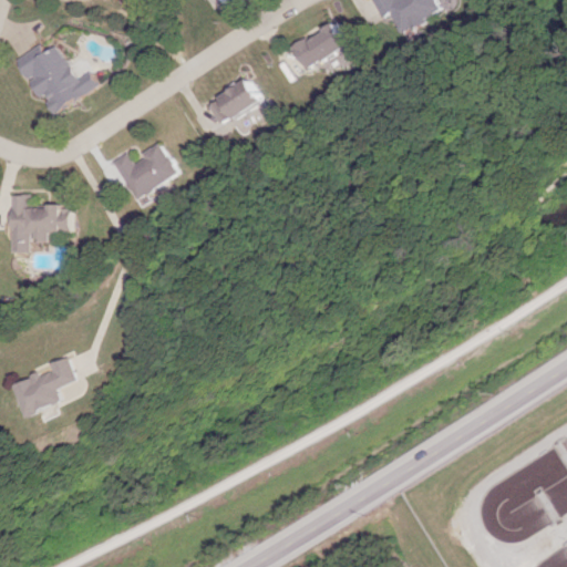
[(374,0),(383,18),(392,12),(403,33),(445,11),(439,0),(374,0)]
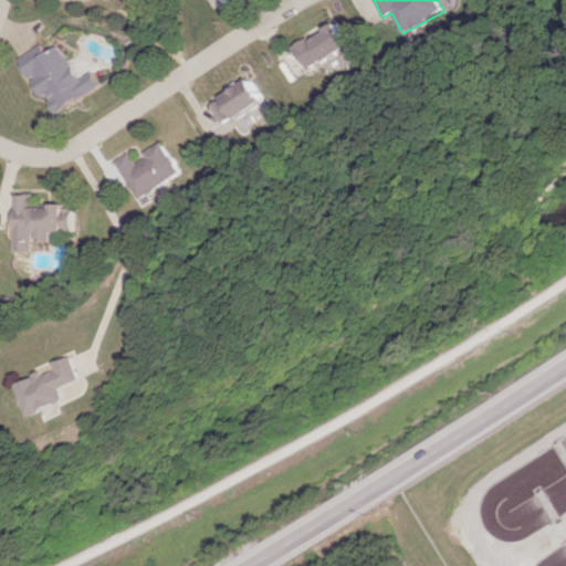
[(306,70),(348,44),(335,21),(292,46),(306,70)]
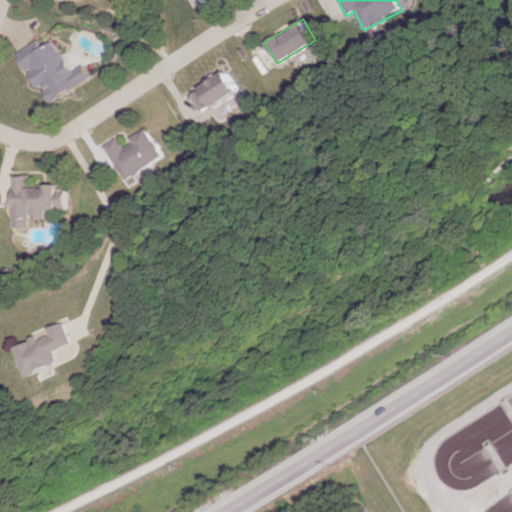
[(91,77),(84,64),(72,70),(55,40),(42,47),(38,40),(15,52),(35,88),(38,87),(47,102),(91,77)]
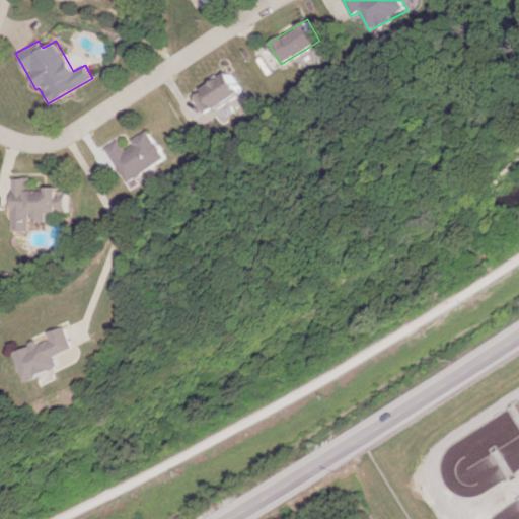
[(103,147),(124,184),(166,161),(148,130),(131,140),(133,145),(124,150),(118,139),(103,147)]
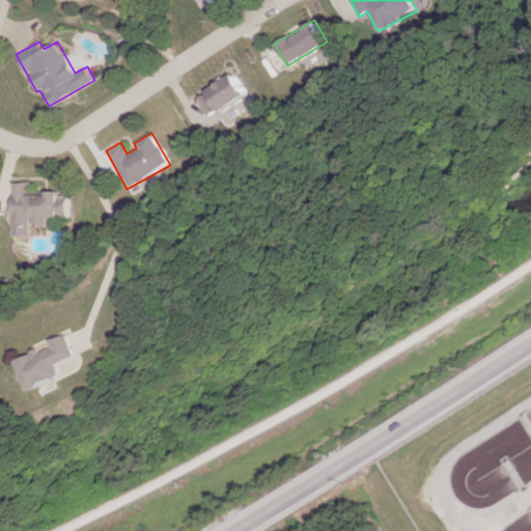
[(10,235),(28,234),(27,218),(34,218),(34,225),(48,225),(48,218),(56,218),(56,213),(66,213),(66,193),(26,193),(26,182),(10,182),(10,235)]
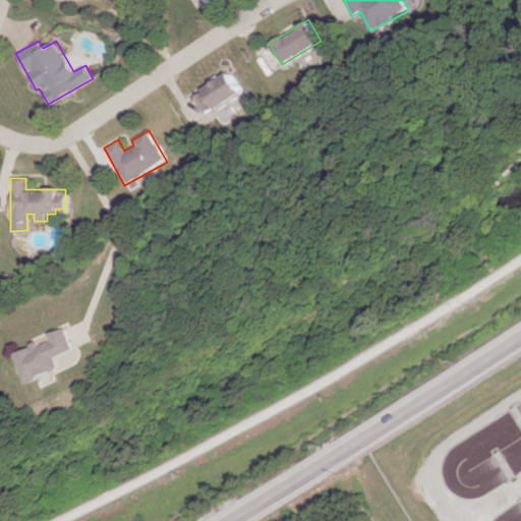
[(17,352),(31,383),(65,368),(60,356),(77,349),(68,327),(51,334),(54,340),(44,344),(43,342),(17,352)]
